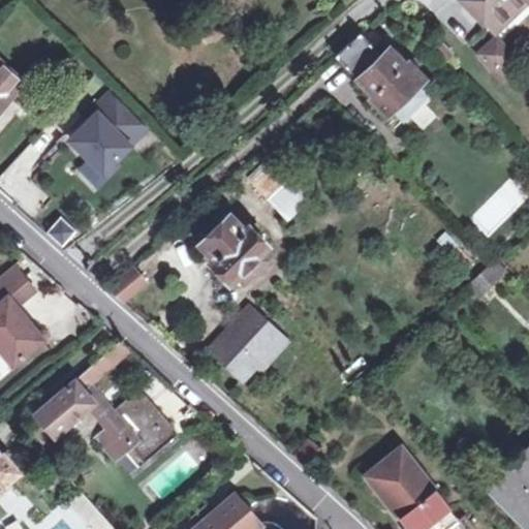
[(498,23),(520,0),(469,0),(476,7),(478,5),(498,23)]
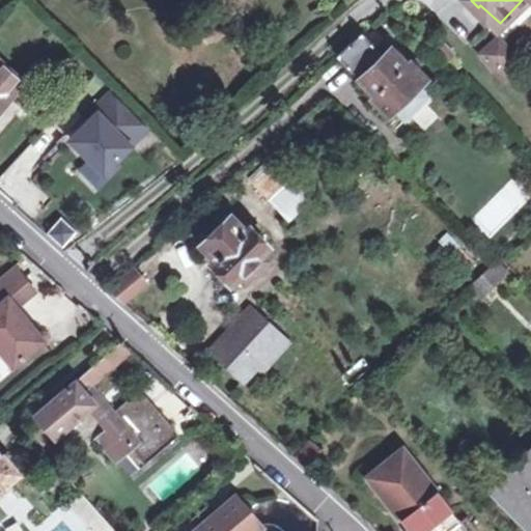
[(372,102),(385,114),(389,110),(392,113),(397,108),(406,116),(428,95),(421,88),(426,84),(423,80),(427,76),(416,62),(413,65),(411,62),(408,65),(393,48),(387,54),(365,31),(339,54),(376,92),(373,95),(376,99),(372,102)]
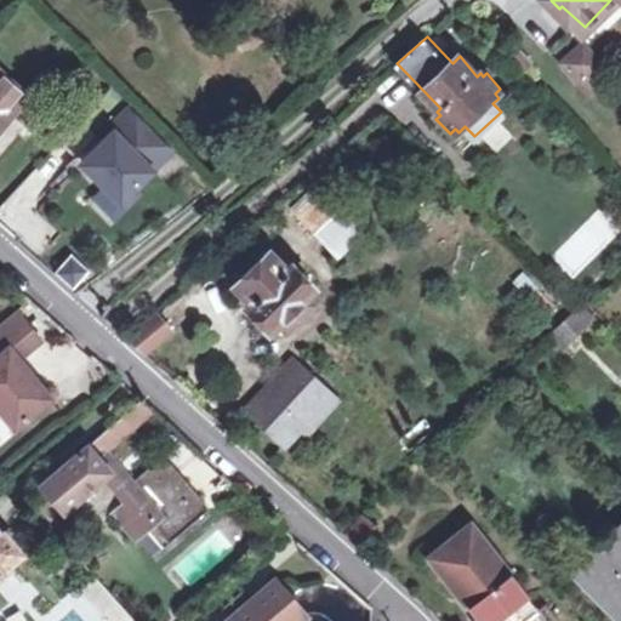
[(577,36),(553,60),(579,85),(603,62),(577,36)]
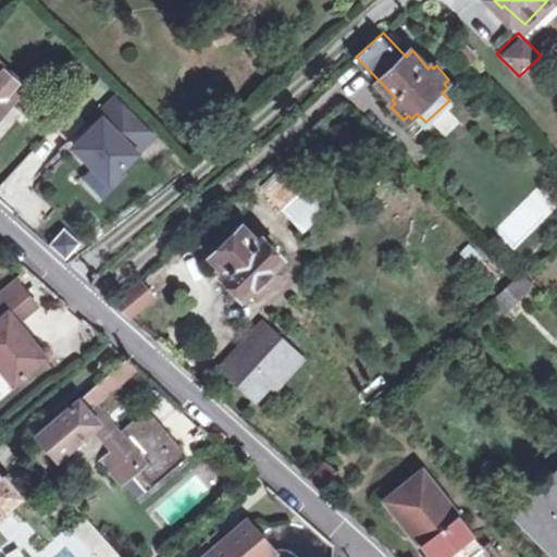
[(0,64),(0,111),(23,87),(0,64)]
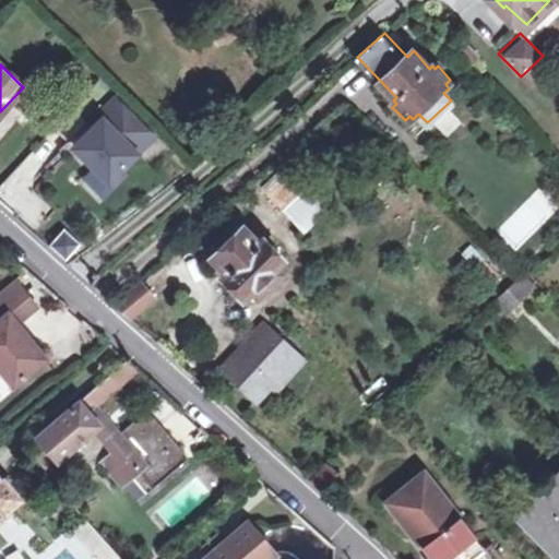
[(104,76),(76,105),(93,120),(66,149),(95,118),(100,113),(107,118),(102,123),(80,144),(113,178),(159,132),(104,76)]
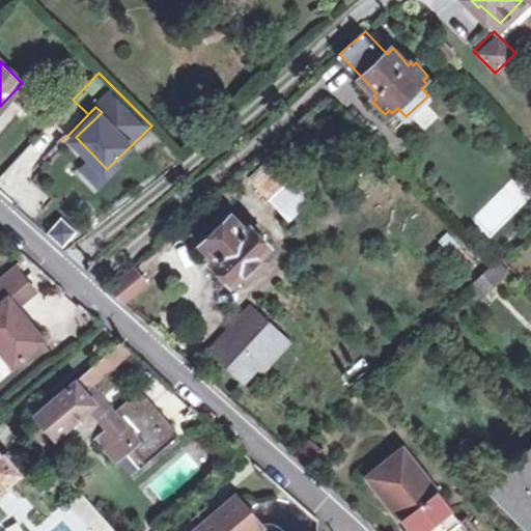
[(95,107),(90,112),(96,117),(102,112),(95,107)]
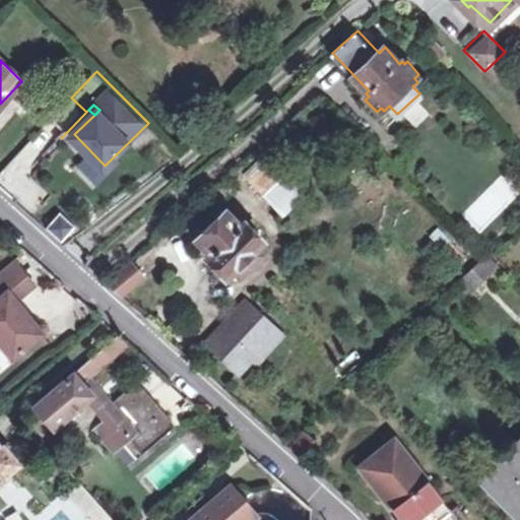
[(273,160),(253,181),(264,192),(285,173),(273,160)]
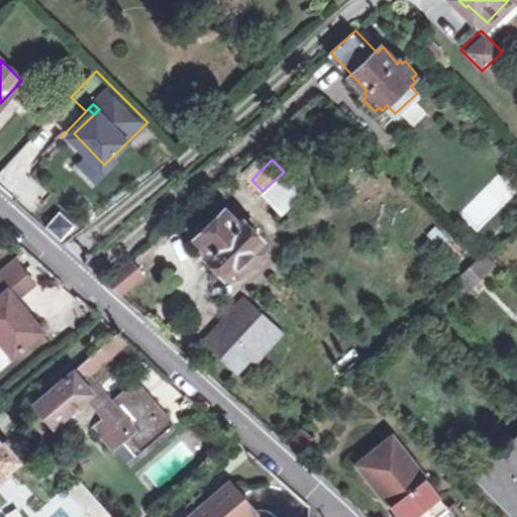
[(475,202),(461,213),(476,230),(490,218),(475,202)]
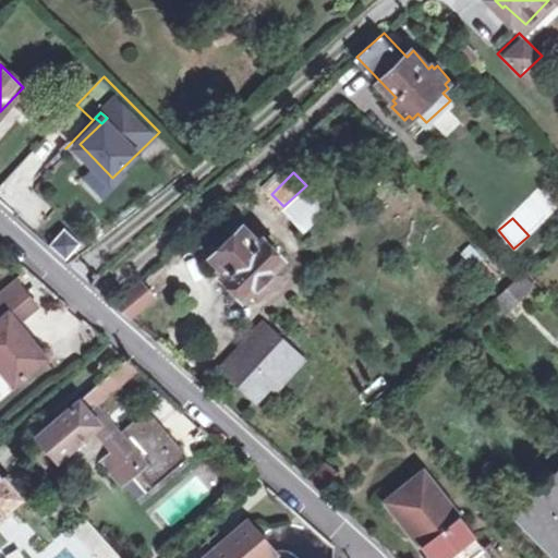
[(71,223),(57,240),(73,254),(87,238),(71,223)]
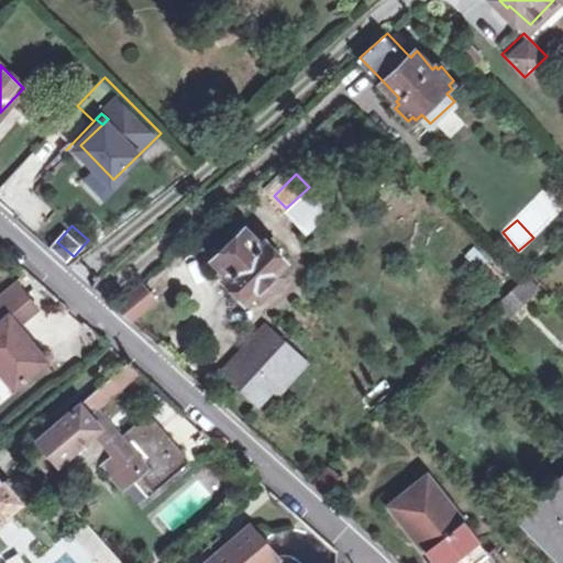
[(247,297),(250,299),(255,294),(262,300),(287,275),(280,269),(286,264),(283,262),(285,255),(273,243),(267,244),(250,227),(240,236),(234,232),(218,247),(223,254),(214,262),(232,280),(229,283),(242,298),(247,297)]
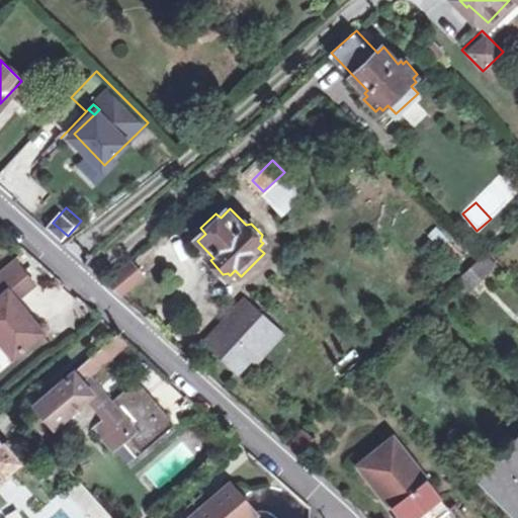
[(451,243),(443,251),(456,265),(464,258),(451,243)]
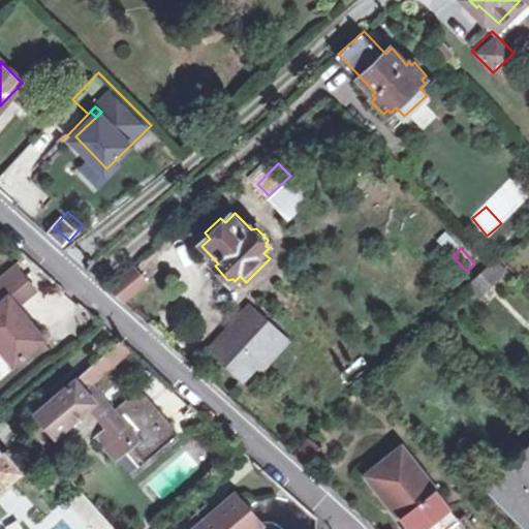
[(497,260),(470,286),(469,287),(478,298),(507,271),(497,260)]
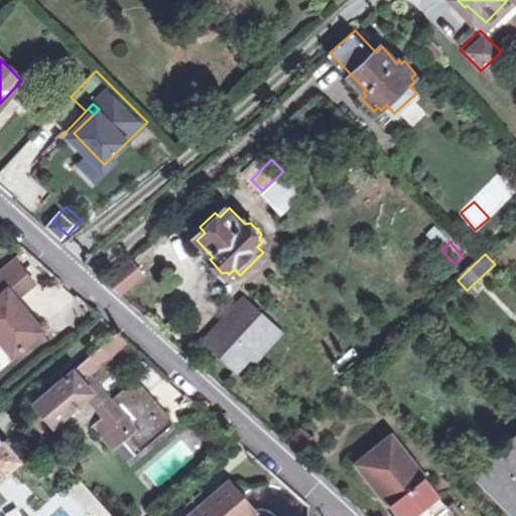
[(12,255),(0,265),(0,339),(11,352),(40,327),(13,294),(32,278),(12,255)]
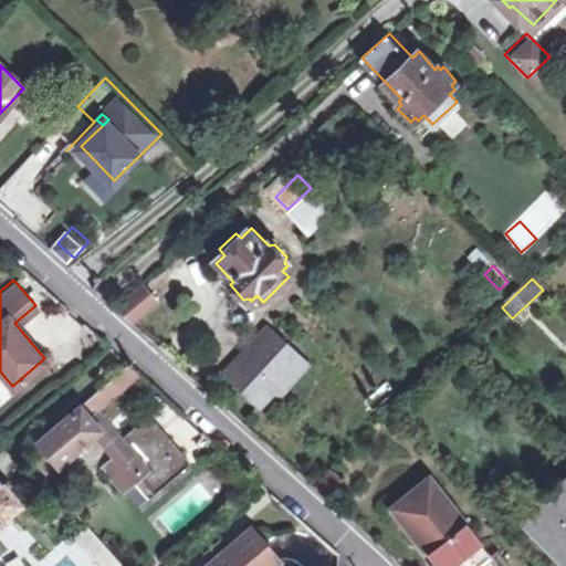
[(122,310),(137,324),(163,301),(150,286),(122,310)]
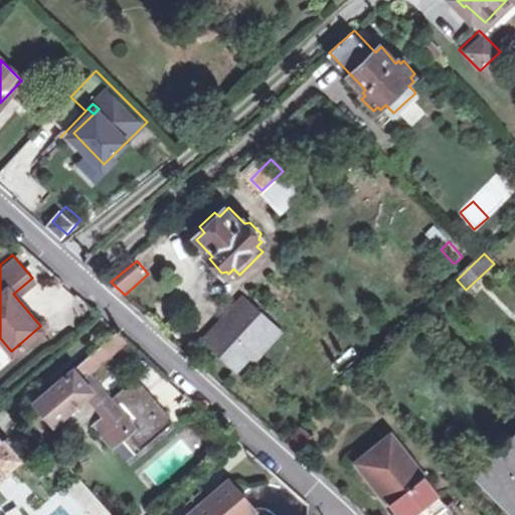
[(253,315),(260,310),(247,300),(209,339),(237,366),(252,351),(272,331),(253,315)]
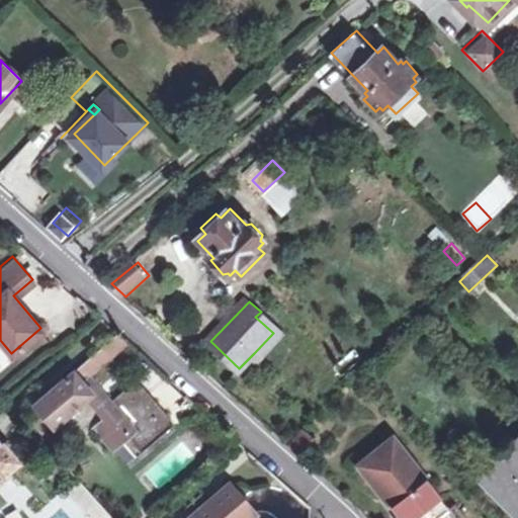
[(273,333),(254,353),(259,358),(283,333),(261,312),(255,317),(273,333)]
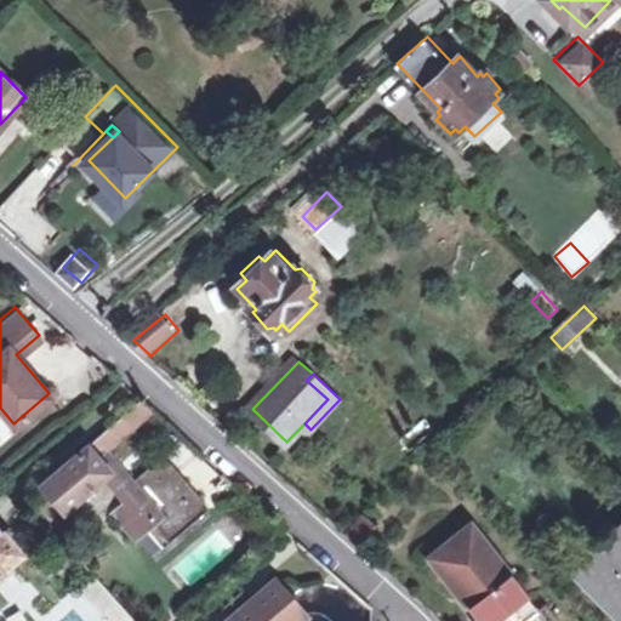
[(135,427),(121,415),(41,485),(52,497),(64,512),(104,476),(124,497),(110,510),(132,533),(148,518),(163,535),(204,499),(163,454),(132,482),(106,450),(135,427)]
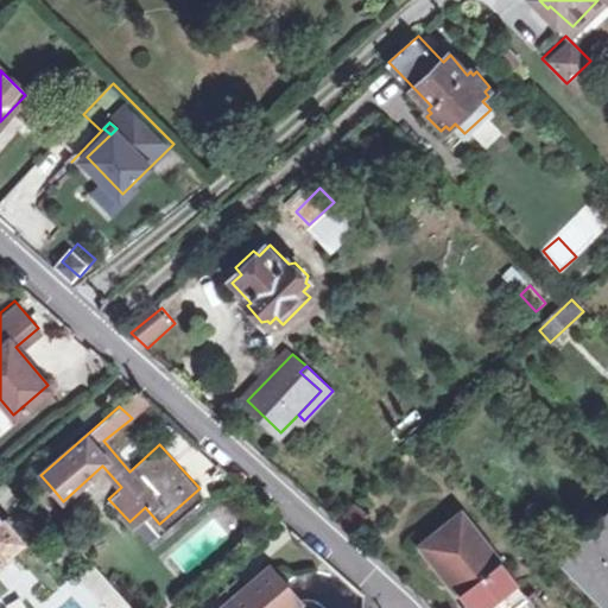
[(0,517),(0,557),(19,540),(0,517)]
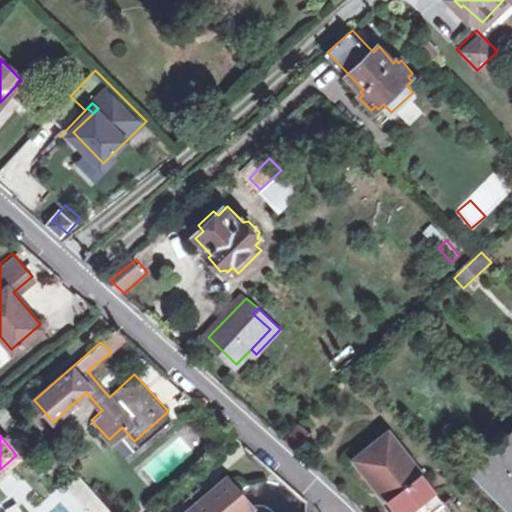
[(395,511),(450,511),(389,436),(356,462),(395,511)]
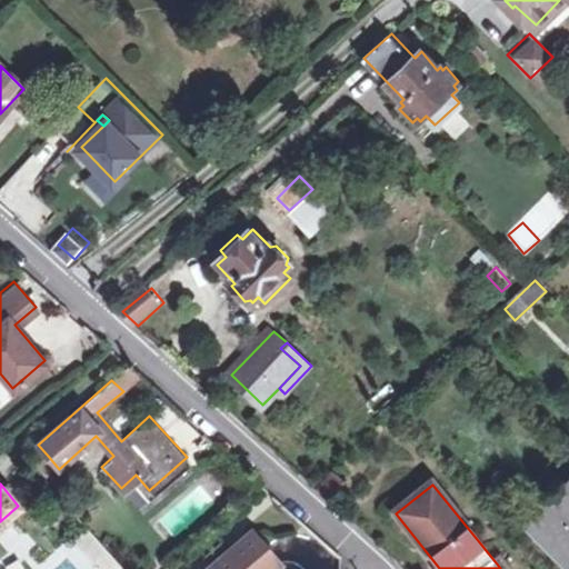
[(568,568),(568,491),(529,530),(566,568),(568,568)]
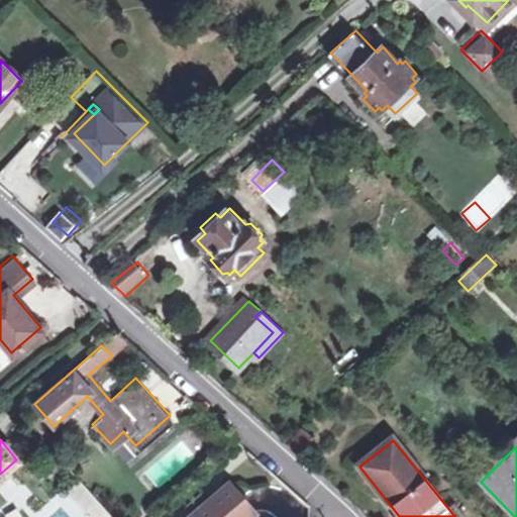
[(70,516),(111,516),(78,479),(55,499),(70,516)]
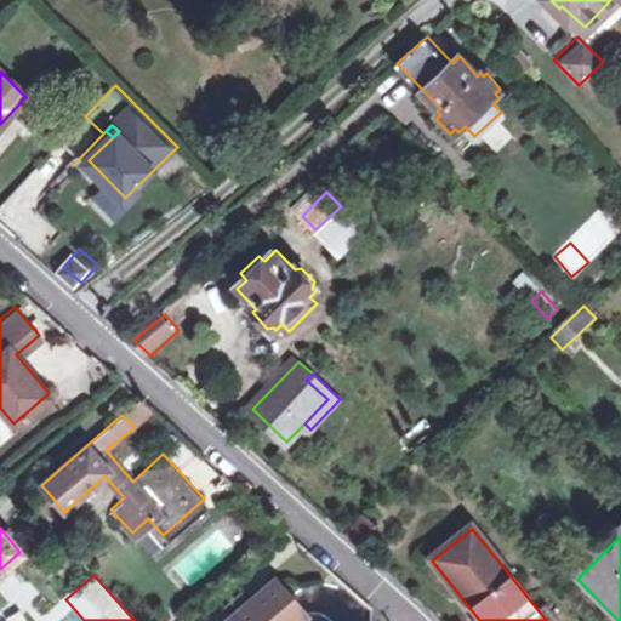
[(234,614),(224,620),(298,620),(307,614),(275,577),(248,602),(234,614)]
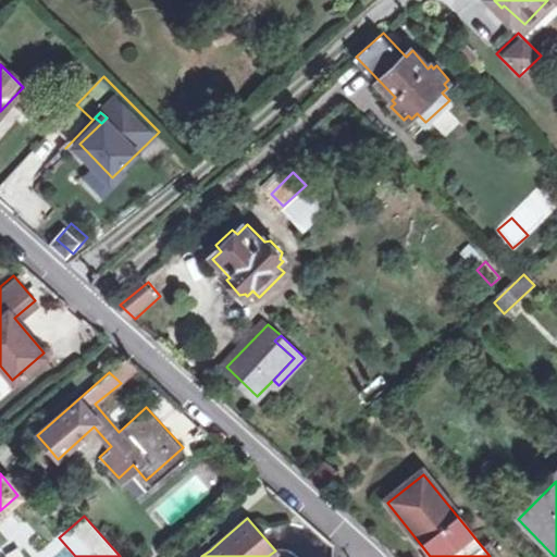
[(205,544),(210,551),(222,540),(217,533),(205,544)]
